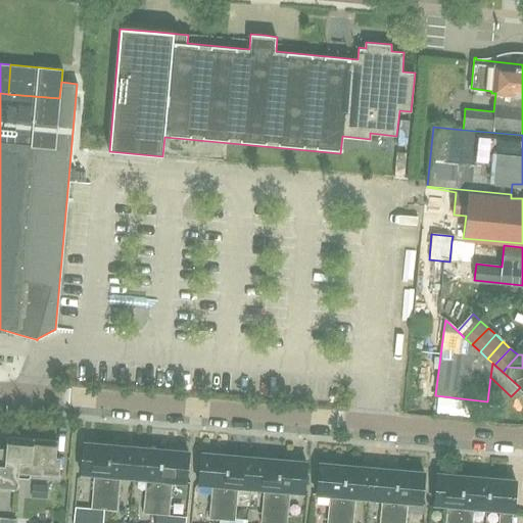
[(522,368),(507,367),(503,372),(520,387),(522,390),(522,368)]
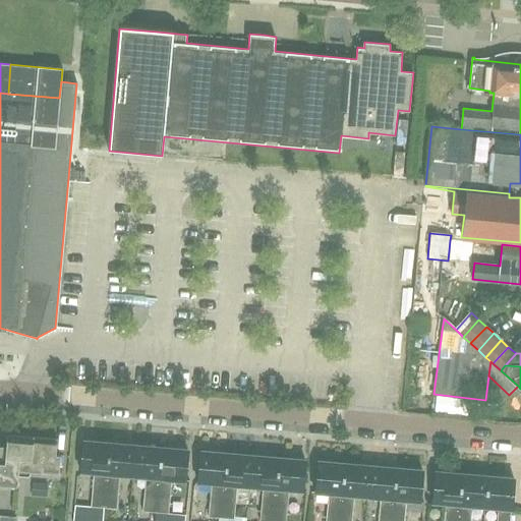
[(484,402),(500,404),(509,395),(488,375),(485,400),(484,402)]
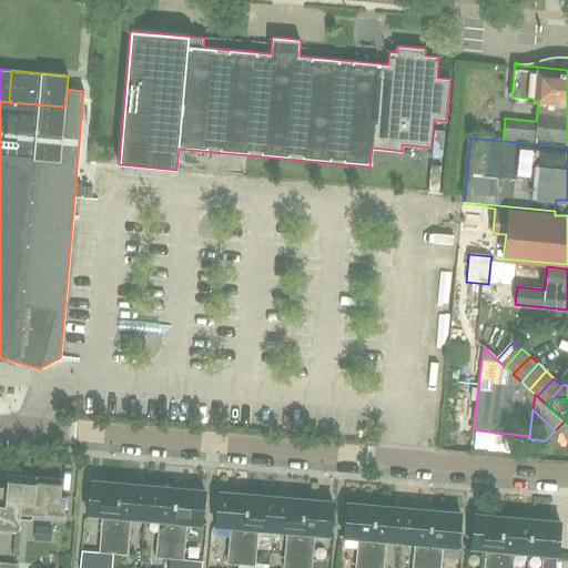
[(60,497),(61,478),(7,475),(6,487),(0,486),(0,530),(19,531),(20,514),(64,518),(66,497),(60,497)]
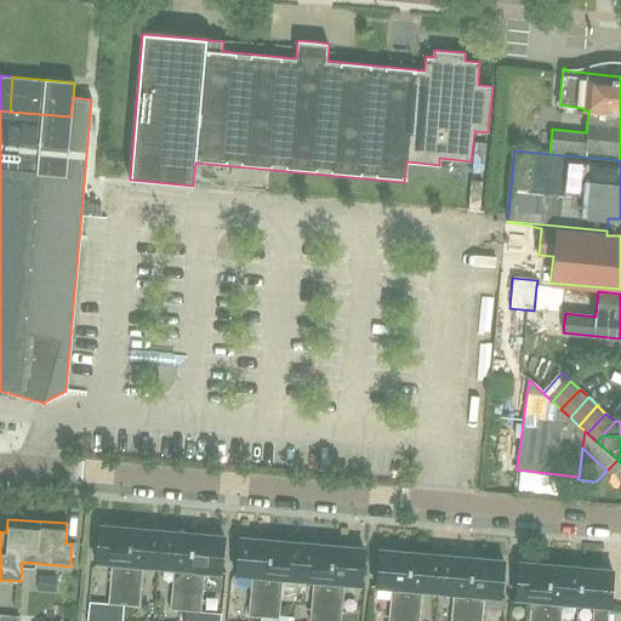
[(125,607),(132,529),(101,525),(98,563),(110,564),(107,604),(112,605),(109,620),(121,620),(123,605),(125,607)]
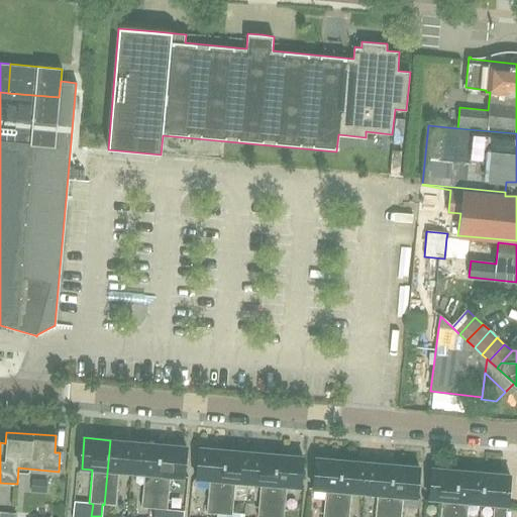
[(132,473),(135,442),(110,440),(104,505),(115,505),(118,472),(132,473)]
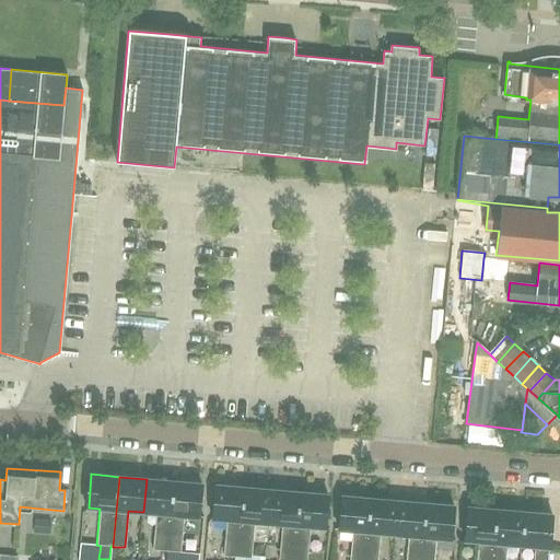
[(168,551),(174,481),(147,479),(143,512),(156,513),(152,550),(168,551)]
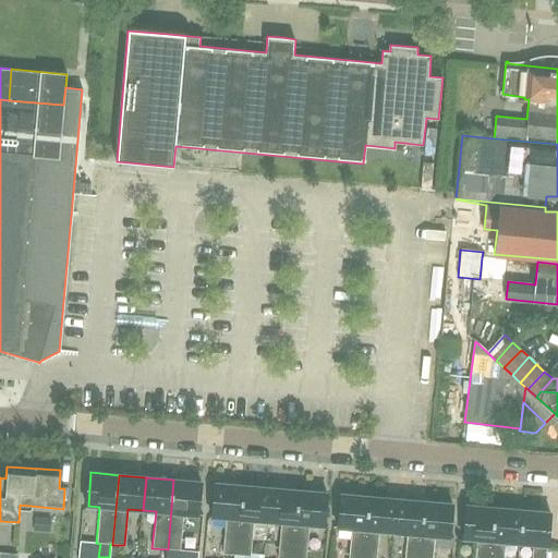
[(173,480),(168,549),(180,550),(183,513),(198,514),(202,482),(173,480)]
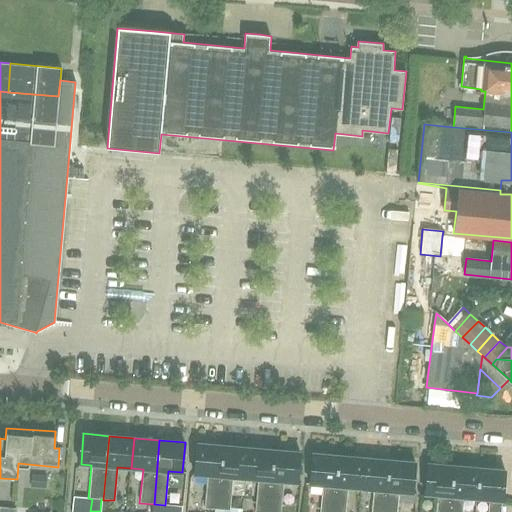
[(218,509),(223,446),(198,443),(195,474),(207,475),(204,508),(218,509)]
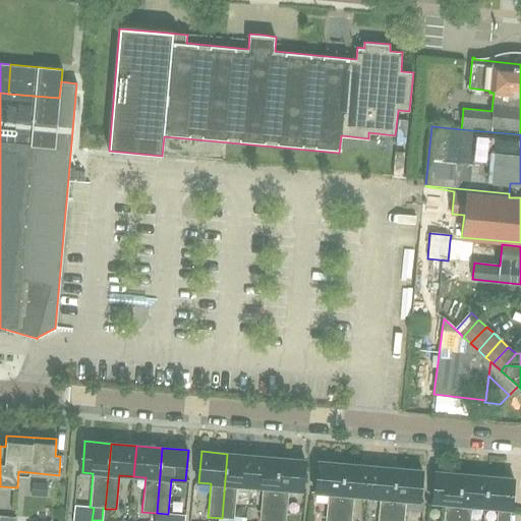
[(250,486),(253,456),(227,454),(222,518),(233,519),(236,485),(250,486)]
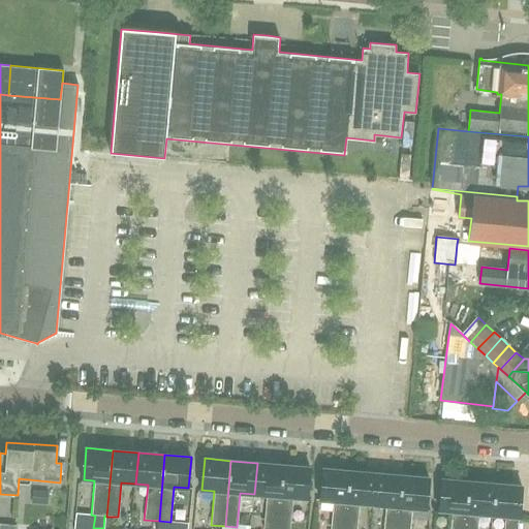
[(277,528),(283,465),(257,463),(254,494),(267,495),(262,528),(277,528)]
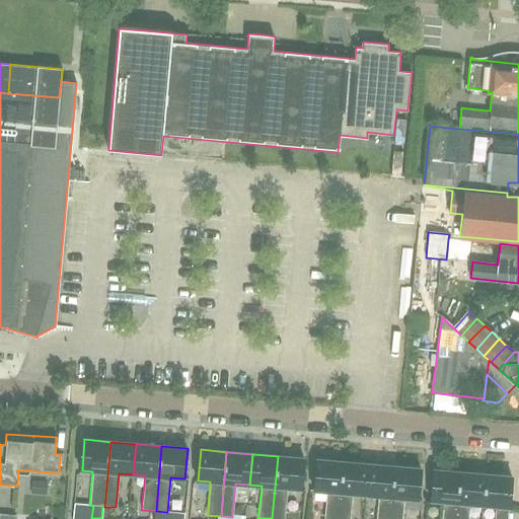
[(278,456),(272,518),(284,518),(287,488),(301,489),(303,458),(278,456)]
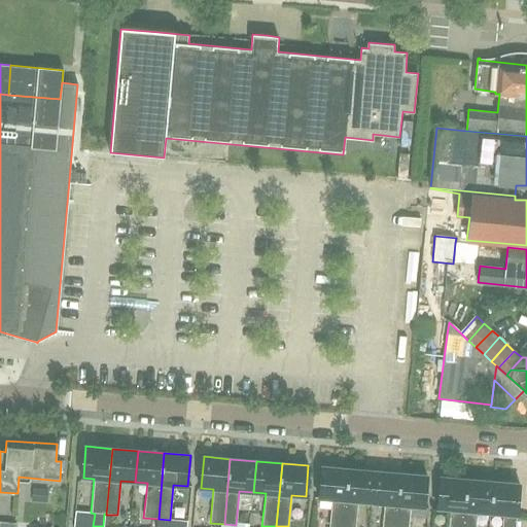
[(343,526),(349,469),(322,466),(319,498),(331,499),(328,526),(343,526)]
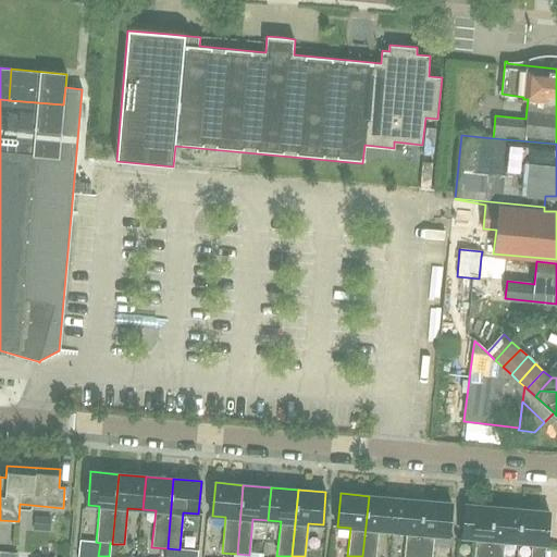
[(393,531),(396,498),(369,496),(362,556),(375,556),(379,530),(393,531)]
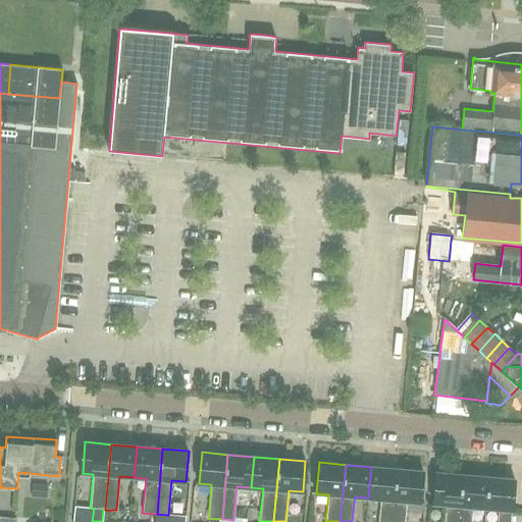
[(390,521),(397,469),(371,467),(368,498),(380,499),(378,521),(390,521)]
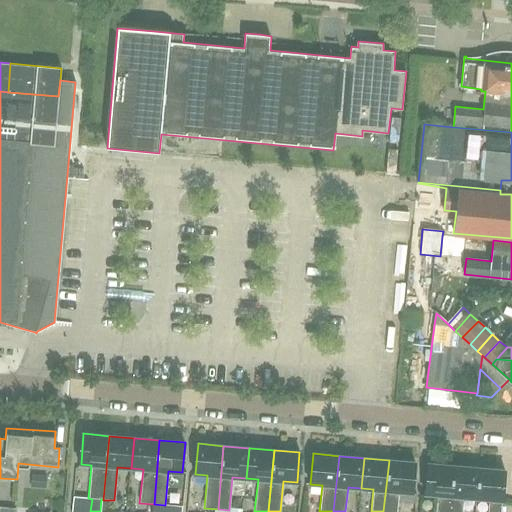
[(383,511),(396,511),(398,491),(412,493),(414,463),(389,460),(383,511)]
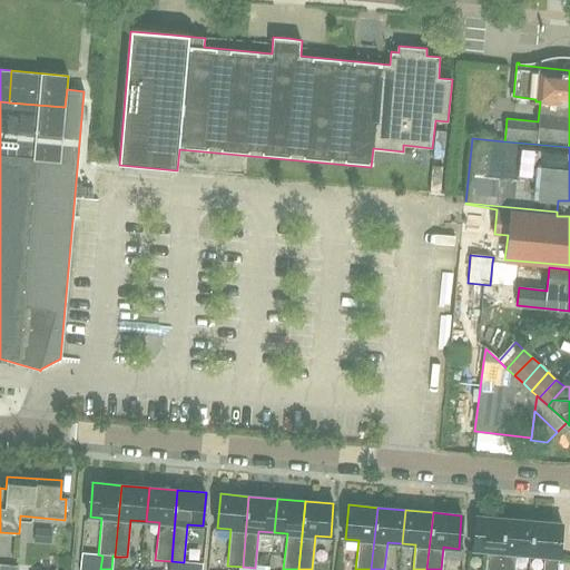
[(487,551),(485,569),(499,569),(504,519),(475,517),(472,550),(487,551)]
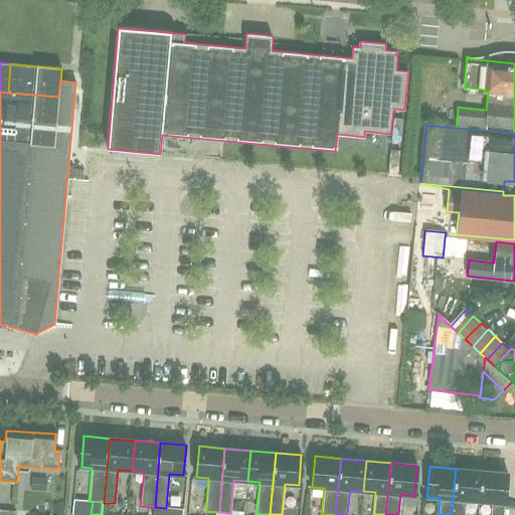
[(478,501),(481,471),(456,469),(451,514),(465,514),(466,500),(478,501)]
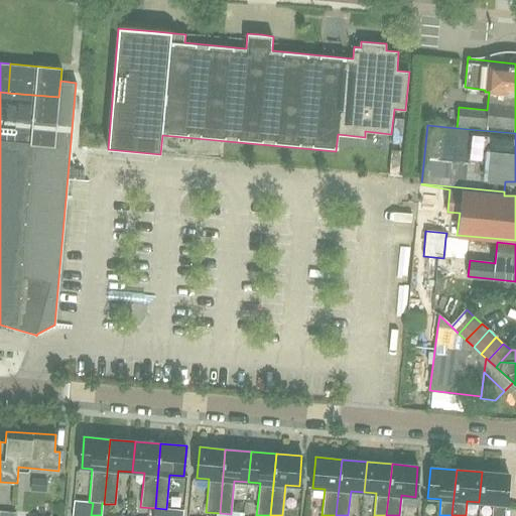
[(493,503),(491,515),(504,515),(505,504),(508,474),(482,472),(479,502),(493,503)]
